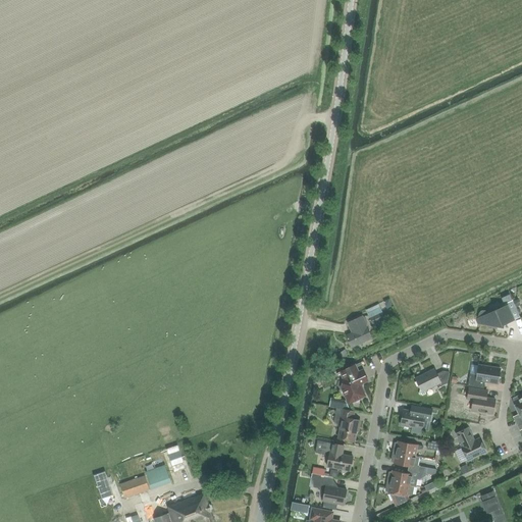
[(504,324),(514,320),(508,305),(488,314),(487,312),(485,311),(483,311),(481,312),(479,313),(479,316),(479,318),(476,319),(478,323),(504,327),(504,324)]
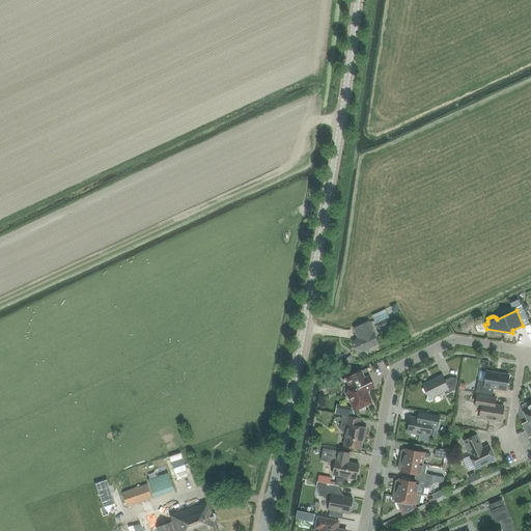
[(379,330),(392,324),(388,313),(373,319),(379,330)]
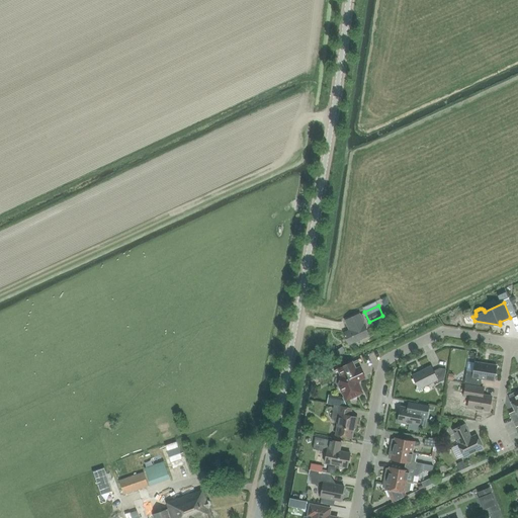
[(363,324),(364,324),(359,314),(345,321),(349,331),(343,333),(349,345),(369,336),(363,324)]
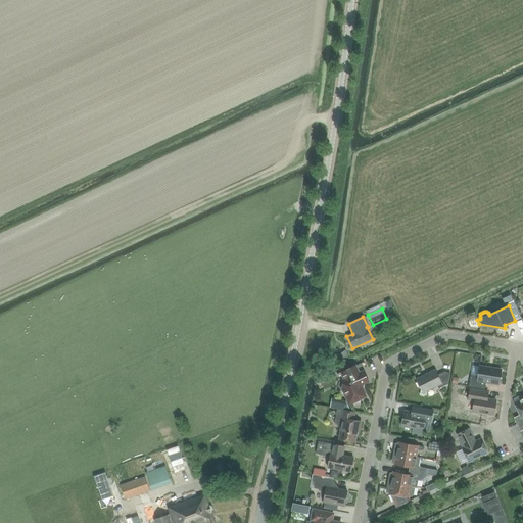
[(341,387),(349,403),(354,401),(355,403),(358,402),(360,402),(361,400),(361,398),(366,396),(362,388),(363,384),(369,381),(364,371),(360,373),(355,366),(341,373),(345,380),(343,381),(341,387)]
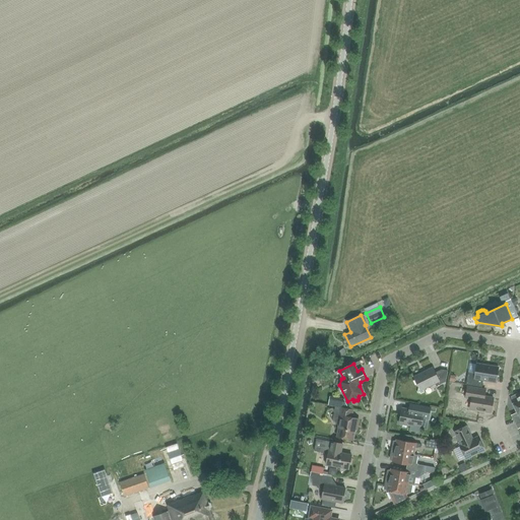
[(496,382),(499,367),(476,364),(475,374),(468,373),(466,385),(482,387),(483,380),(496,382)]
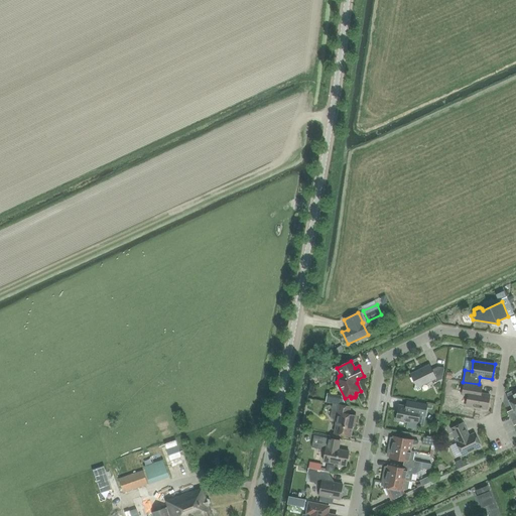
[(442,379),(444,368),(437,367),(432,370),(429,365),(410,374),(415,385),(414,389),(414,390),(418,391),(421,389),(419,387),(432,380),(433,383),(442,379)]
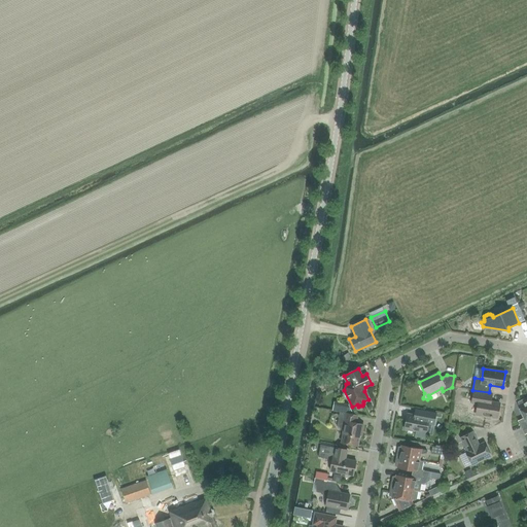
[(500,403),(491,401),(493,394),(488,393),(488,394),(473,392),(472,403),(478,405),(477,415),(497,419),(500,403)]
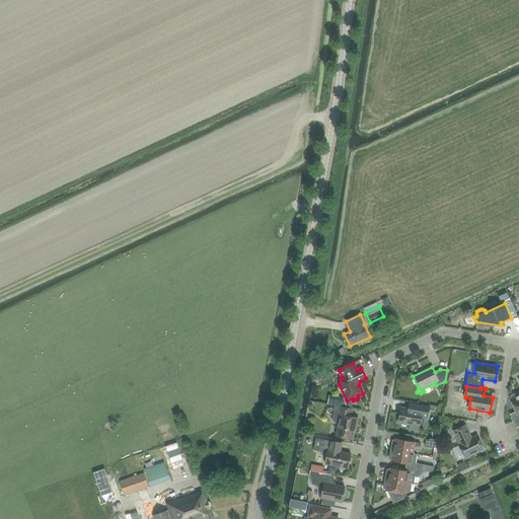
[(518,391),(510,395),(511,398),(510,399),(516,412),(511,415),(517,428),(518,427),(518,391)]
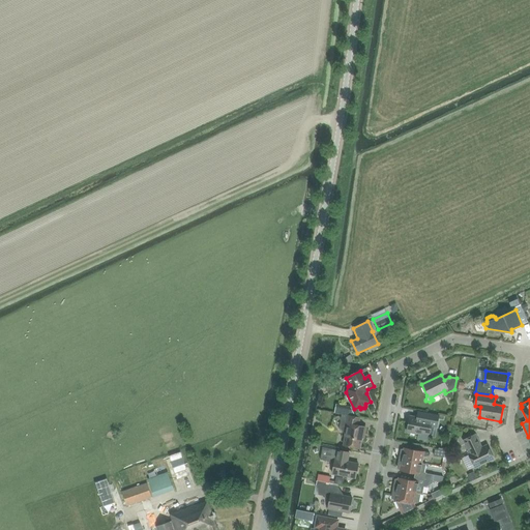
[(334,404),(333,412),(343,413),(344,405),(334,404)]
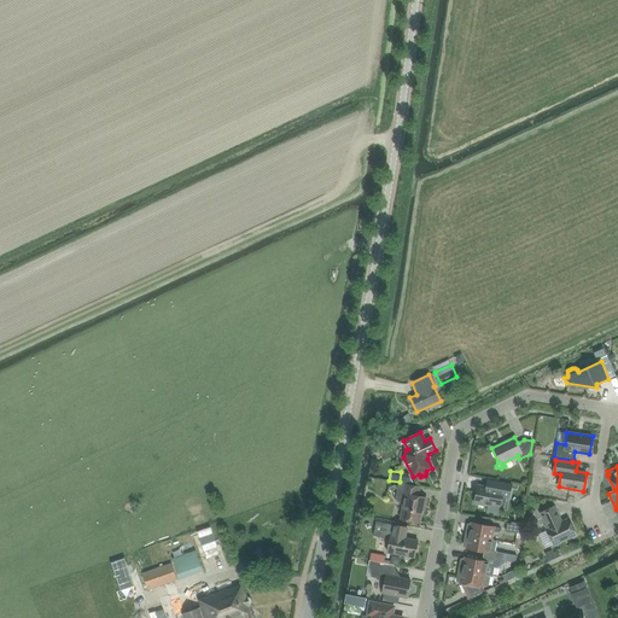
[(509,491),(512,484),(497,482),(496,489),(478,485),(474,503),(500,508),(503,490),(509,491)]
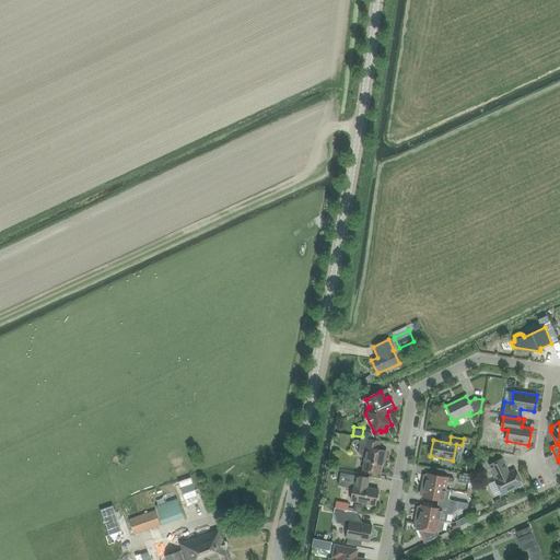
[(380,442),(368,440),(361,438),(358,453),(363,454),(365,457),(363,470),(381,474),(384,458),(385,458),(386,452),(378,450),(380,442)]
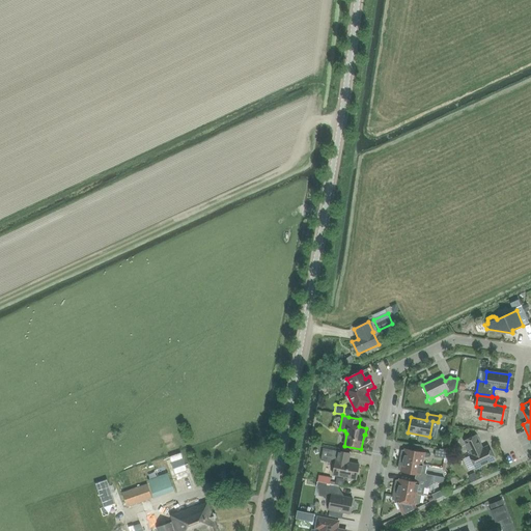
[(476,469),(495,459),(487,446),(483,448),(476,435),(464,441),(470,454),(469,454),(476,469)]
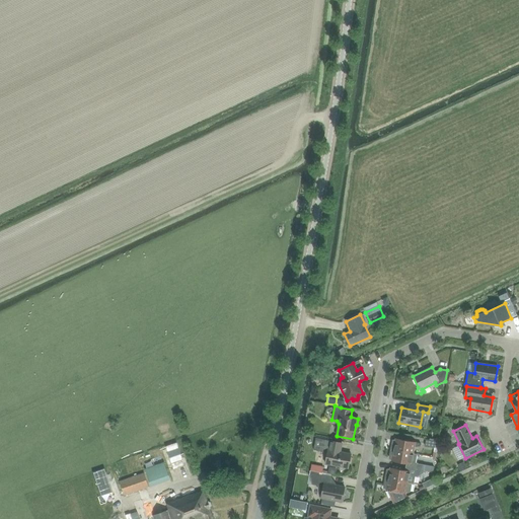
[(342,443),(321,439),(315,438),(313,450),(327,453),(325,464),(349,468),(351,454),(341,452),(342,443)]
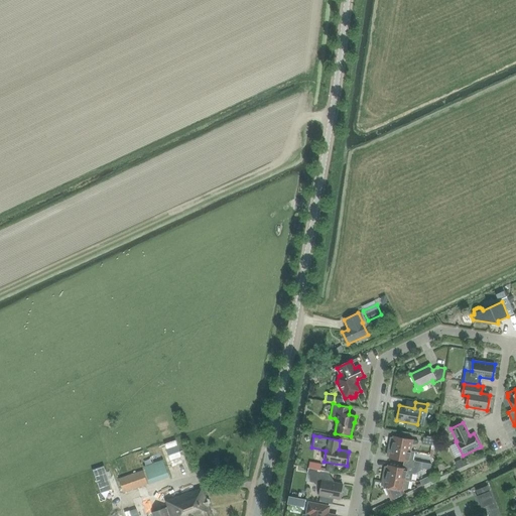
[(388,446),(391,447),(411,450),(412,445),(417,443),(418,440),(393,436),(392,437),(390,437),(388,446)]
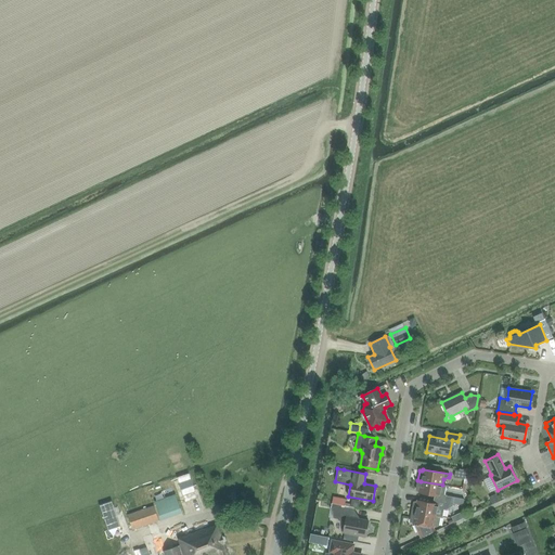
[(454,477),(467,479),(468,473),(455,470),(454,477)]
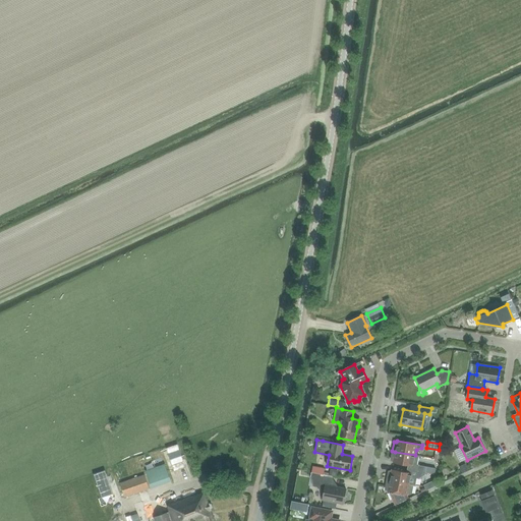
[(415,455),(395,452),(392,451),(390,461),(393,462),(392,463),(408,465),(407,469),(423,472),(424,466),(419,465),(417,465),(418,456),(415,455)]
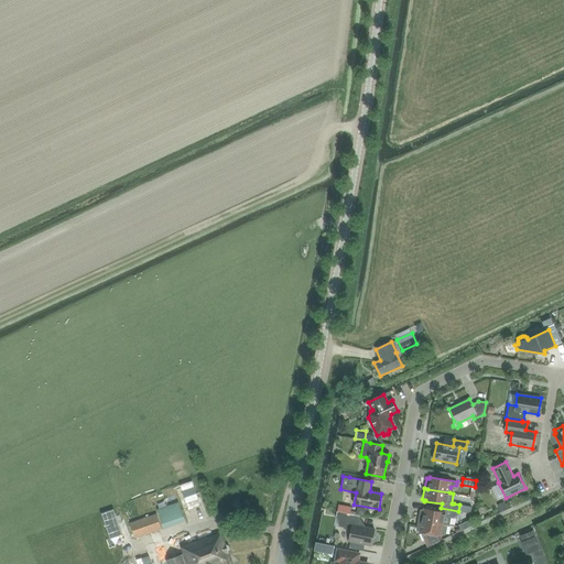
[(164,530),(185,522),(179,502),(156,510),(164,530)]
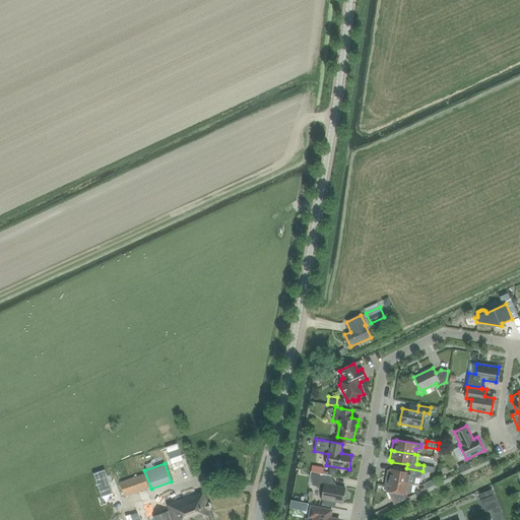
[(322,473),(323,467),(312,464),(310,470),(322,473)]
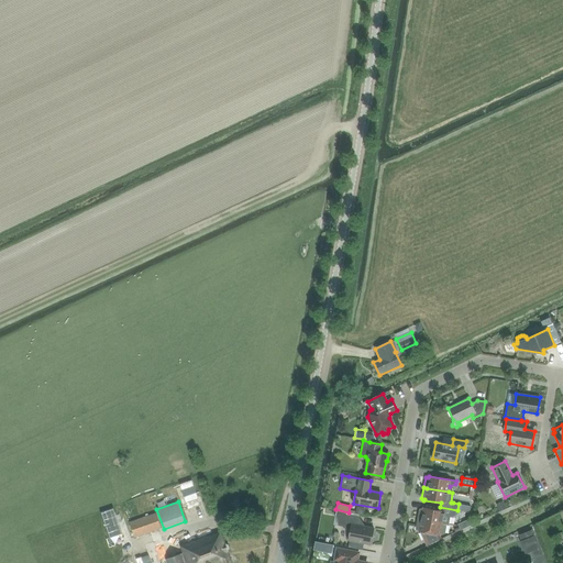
[(460,510),(457,510),(440,507),(439,510),(423,508),(419,509),(417,519),(421,520),(446,525),(449,525),(450,517),(452,518),(460,514),(460,510)]
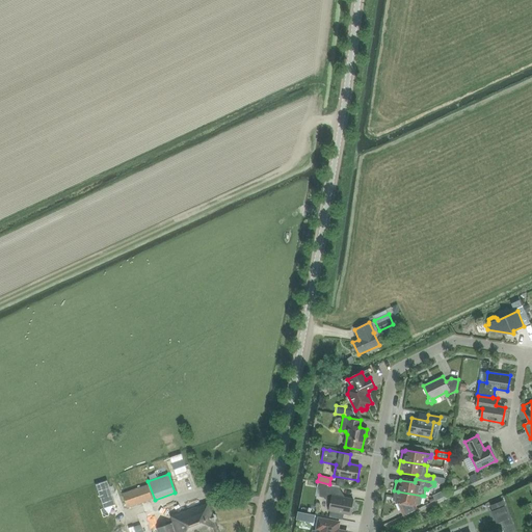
[(128,508),(153,500),(148,484),(123,494),(128,508)]
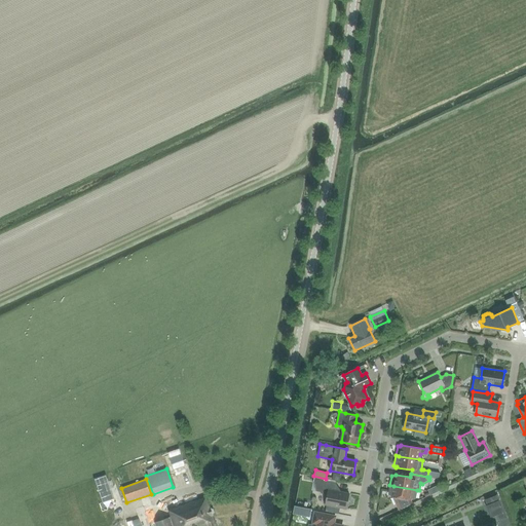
[(328,494),(326,505),(339,508),(346,509),(349,493),(341,492),(336,491),(337,485),(337,484),(327,482),(324,481),(322,492),(322,493),(328,494)]
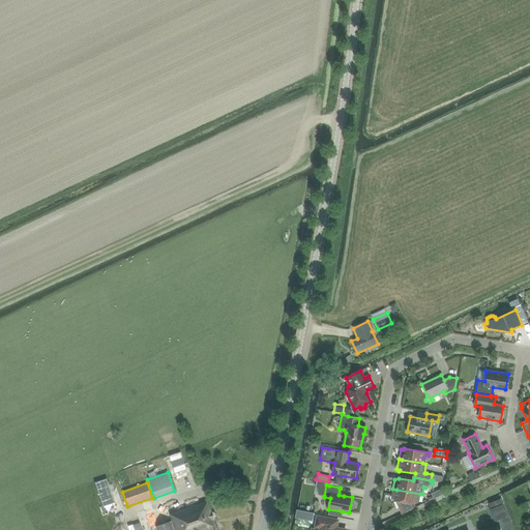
[(420,494),(396,490),(392,489),(391,498),(394,501),(401,502),(398,503),(400,508),(402,512),(416,506),(414,504),(415,503),(417,503),(419,502),(420,494)]
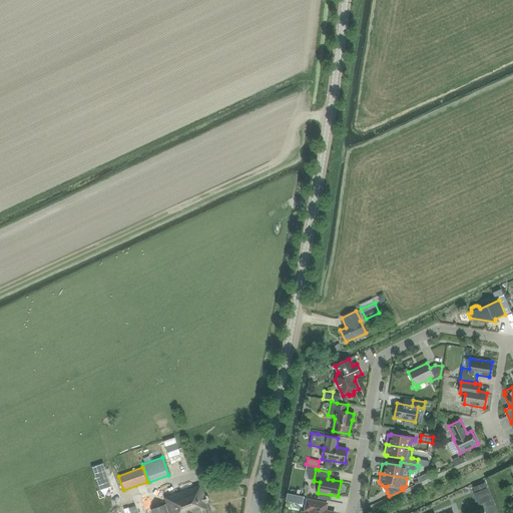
[(417,478),(420,482),(428,478),(427,473),(417,478)]
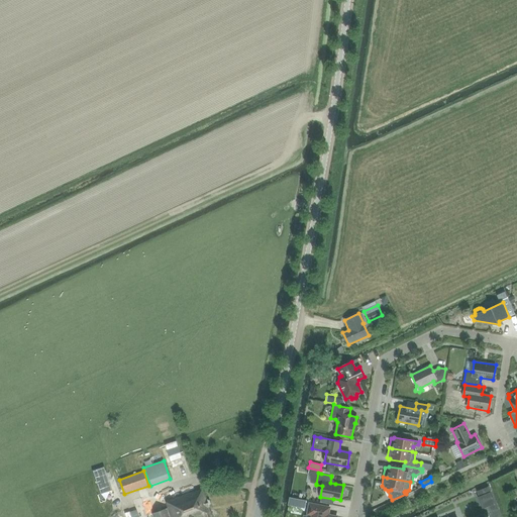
[(180,490),(182,496),(166,501),(169,508),(150,514),(149,512),(146,513),(147,516),(213,516),(210,506),(211,504),(210,500),(208,499),(203,488),(191,492),(189,486),(180,490)]
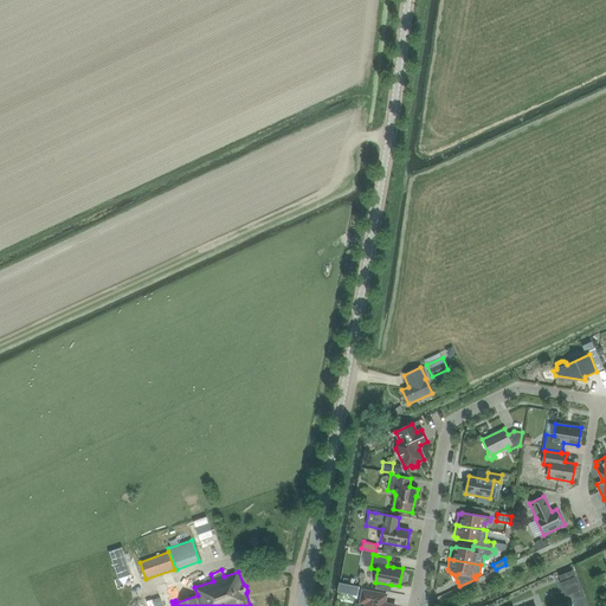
[(394,605),(395,605),(385,604),(386,595),(363,591),(361,603),(367,604),(366,605),(394,605)]
